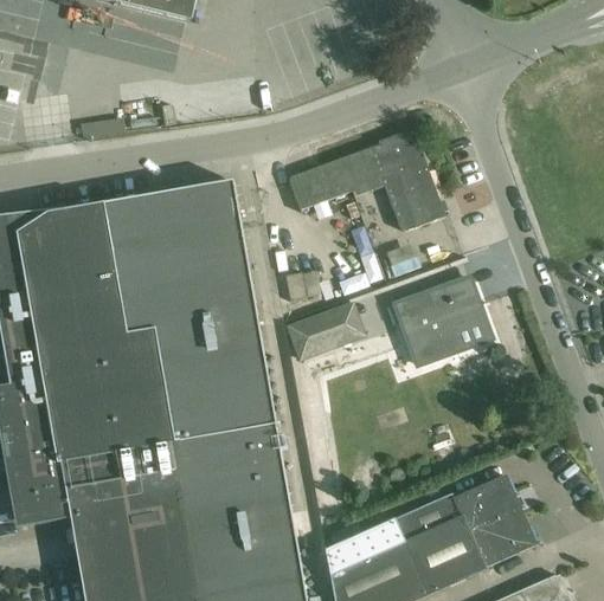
[(0,43),(19,47),(24,27),(29,27),(36,0),(0,0),(0,43)]
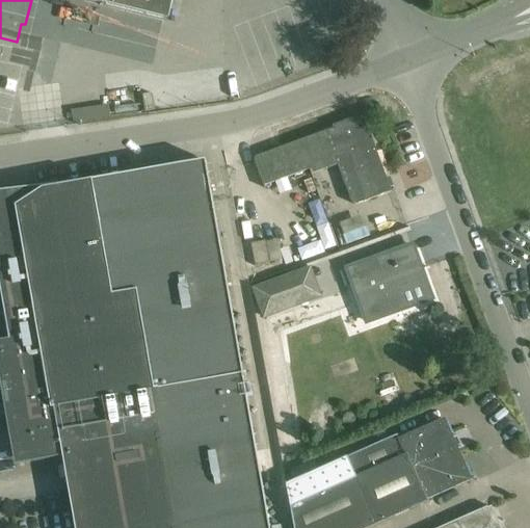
[(109,0),(165,14),(168,0),(109,0)]
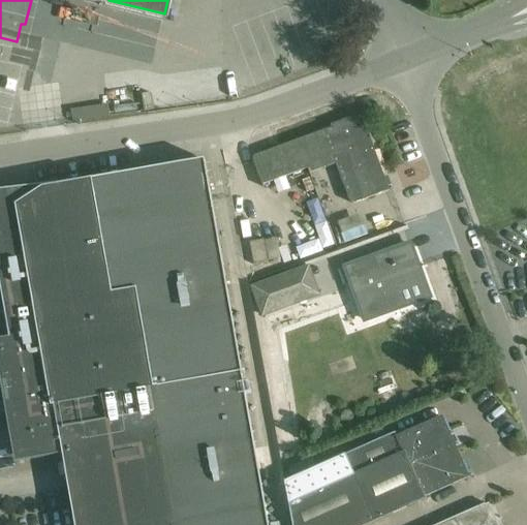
[(110,101),(111,118),(135,116),(134,100),(110,101)]
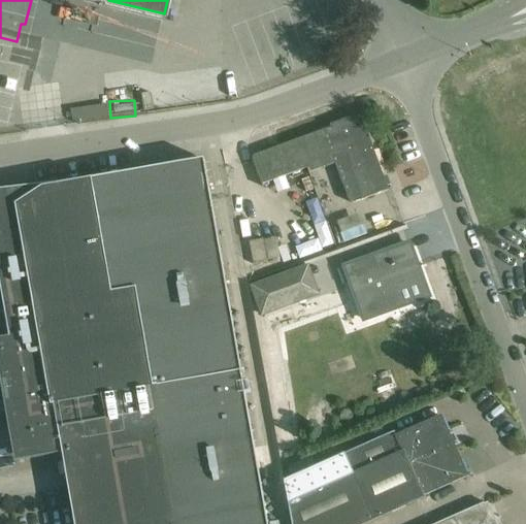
[(77,122),(103,116),(100,102),(74,107),(77,122)]
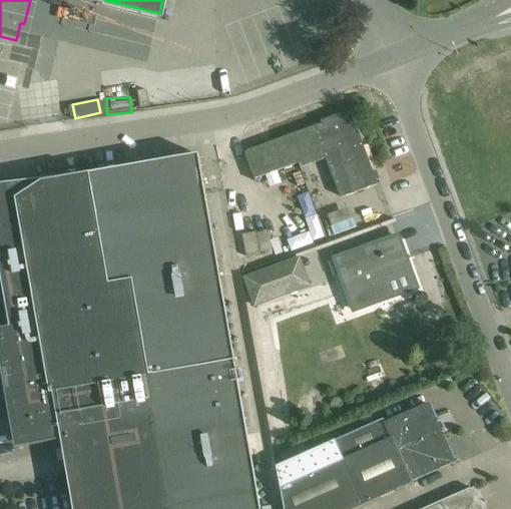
[(320,120),(244,147),(243,149),(243,150),(252,175),(299,158),(301,163),(325,154),(337,188),(337,190),(339,192),(340,193),(342,192),(376,180),(350,109),(349,108),(347,107),(345,108),(319,117),(320,120)]
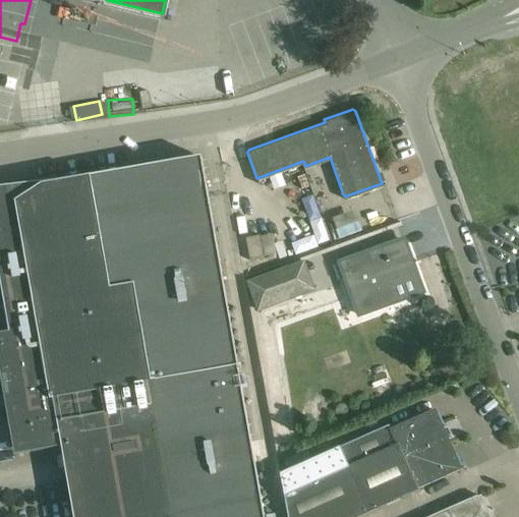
[(262,516),(199,156),(40,182),(0,208),(0,288),(7,329),(0,330),(0,381),(12,453),(59,444),(72,516),(262,516)]
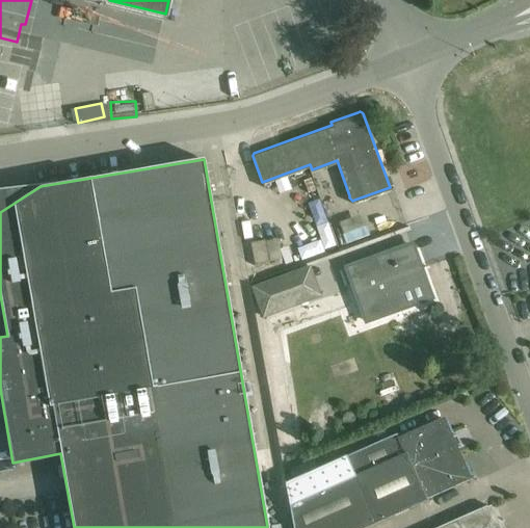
[(223,218),(233,217),(230,198),(220,199),(223,218)]
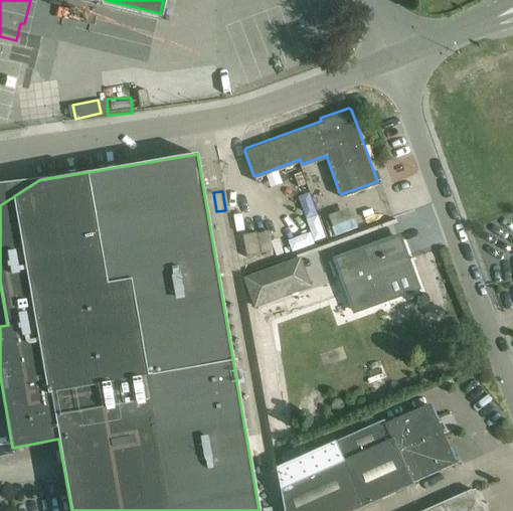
[(355,204),(357,217),(378,212),(376,200),(355,204)]
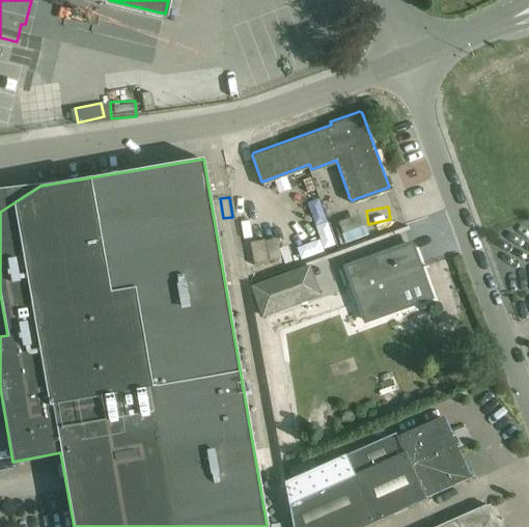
[(298,220),(287,225),(299,248),(308,243),(298,220)]
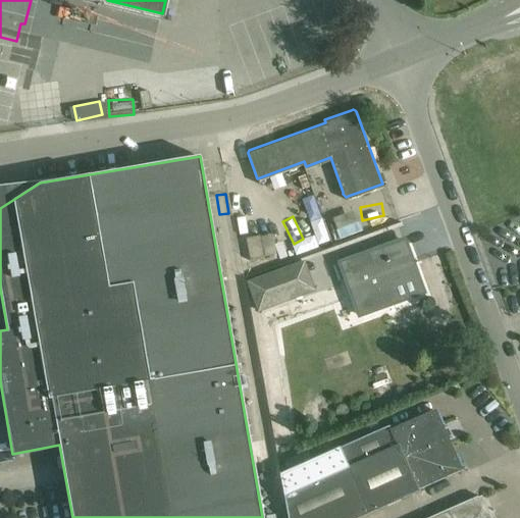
[(333,232),(359,229),(358,219),(332,222),(333,232)]
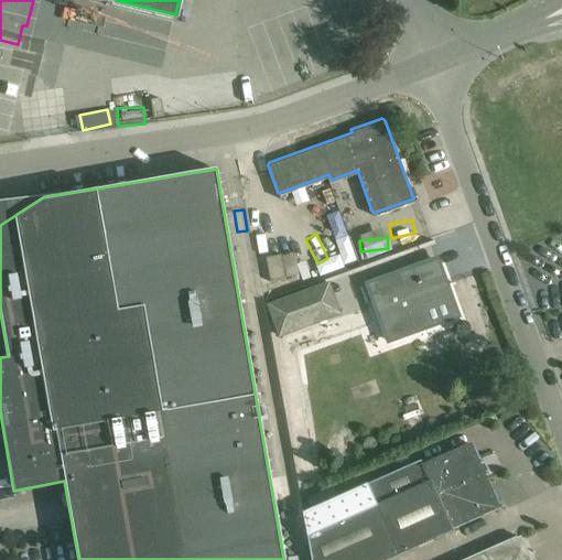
[(292,247),(296,270),(307,268),(302,245),(292,247)]
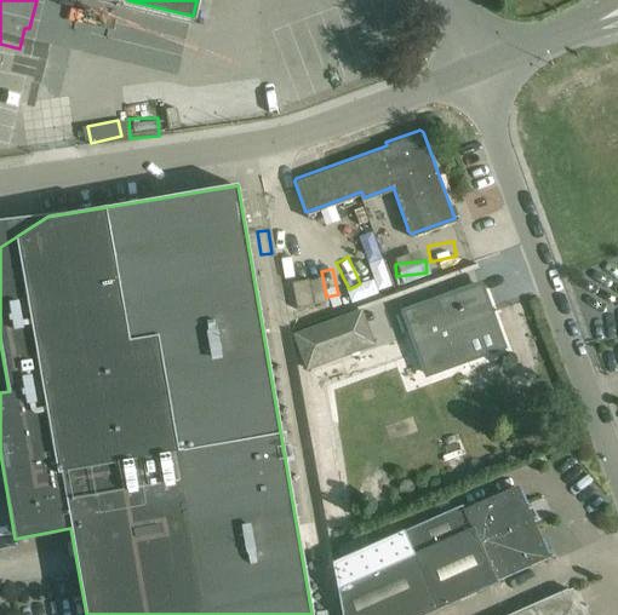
[(308,276),(291,279),(296,305),(313,302),(308,276)]
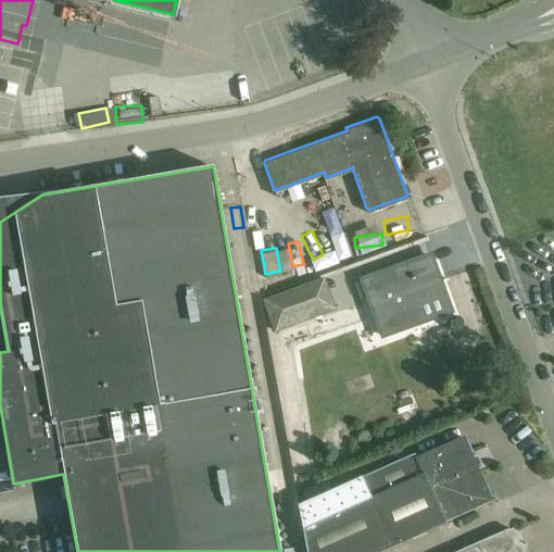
[(428,252),(363,276),(383,334),(449,310),(428,252)]
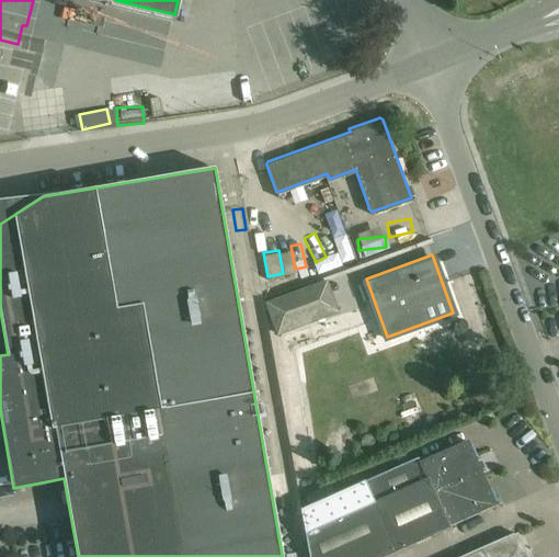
[(276,331),(338,309),(327,279),(265,302),(276,331)]
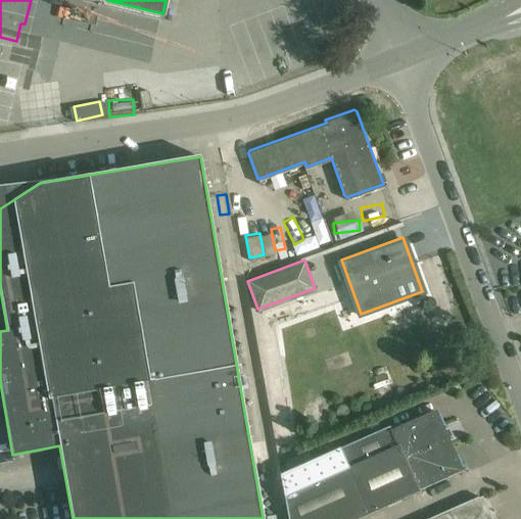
[(273,321),(344,295),(339,281),(255,312),(276,455),(292,452),(273,321)]
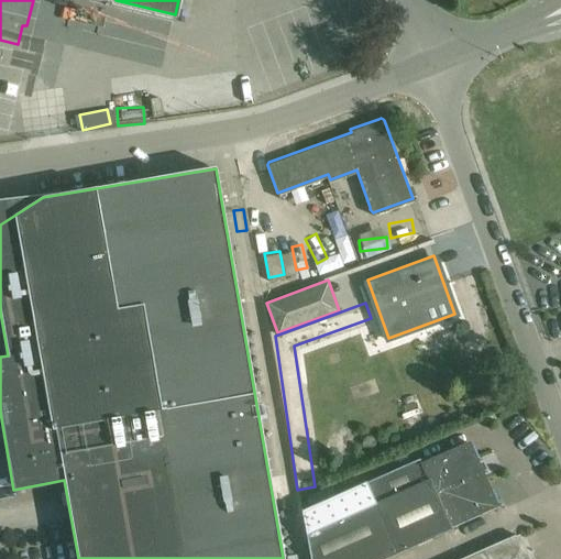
[(311,558),(384,558),(451,529),(449,524),(496,503),(483,473),(488,470),(474,439),(421,462),(419,457),(303,510),(311,558)]
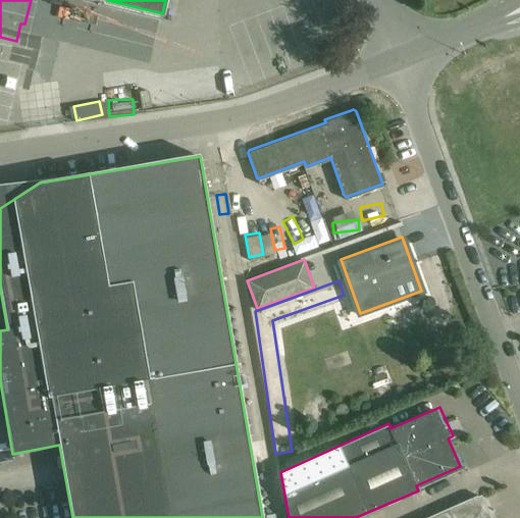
[(21,517),(65,517),(57,471),(48,473),(50,484),(37,486),(41,510),(21,513),(21,517)]
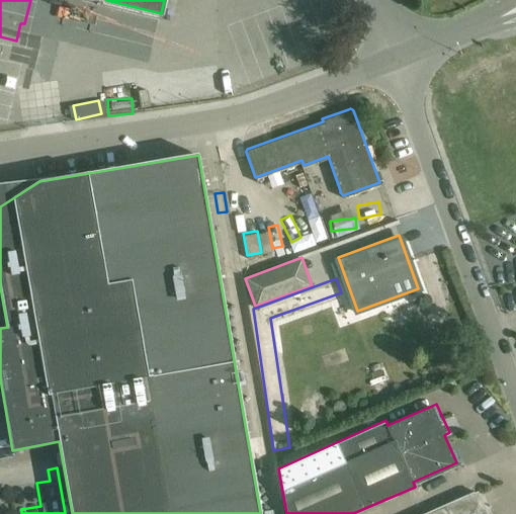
[(483,513),(473,491),(420,513),(483,513)]
